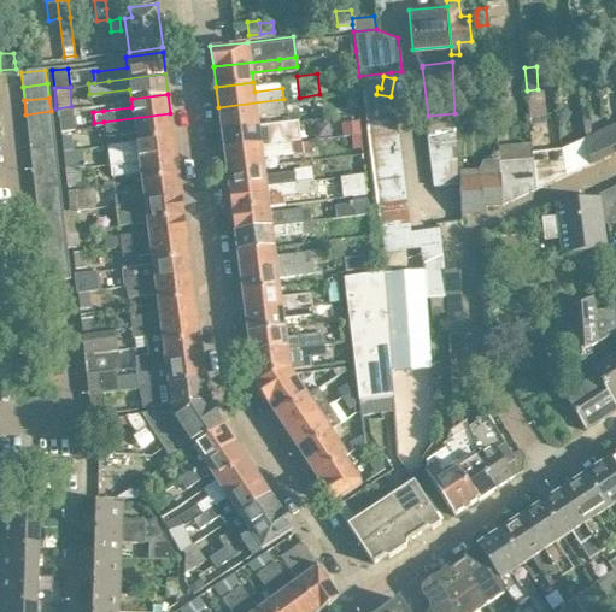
[(285,110),(283,99),(218,107),(221,128),(258,123),(257,113),(285,110)]
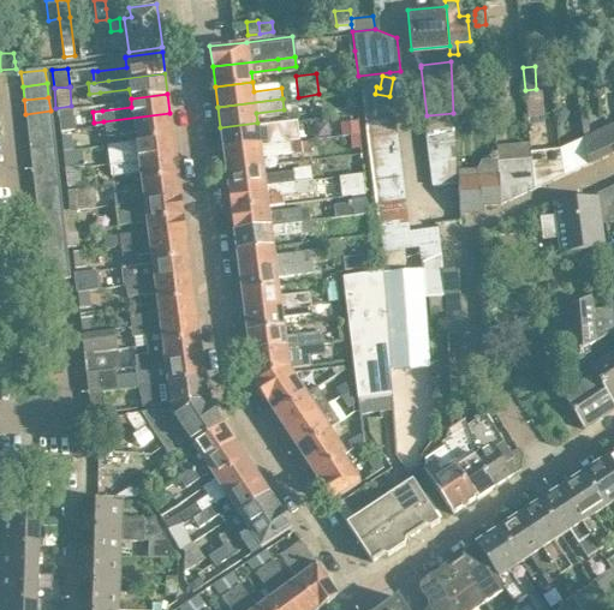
[(370,102),(381,197),(405,193),(394,100),(370,102)]
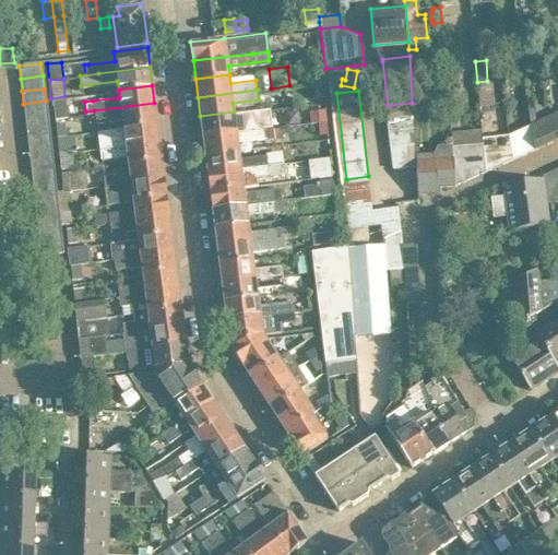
[(63,96),(51,98),(54,116),(67,114),(64,96),(63,96)]
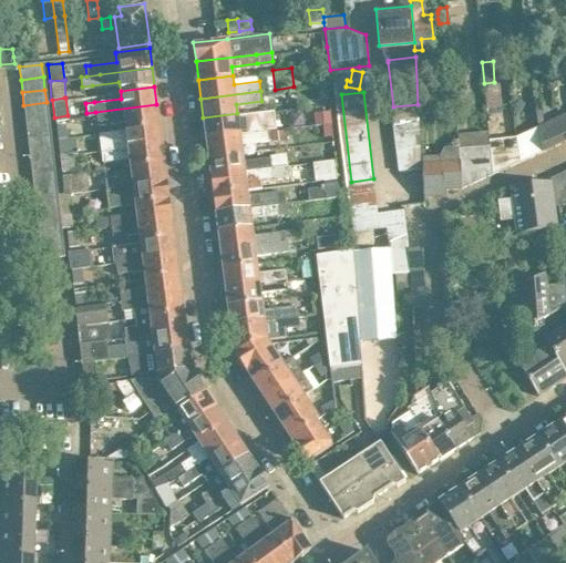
[(23,105),(26,118),(48,115),(47,102),(23,105)]
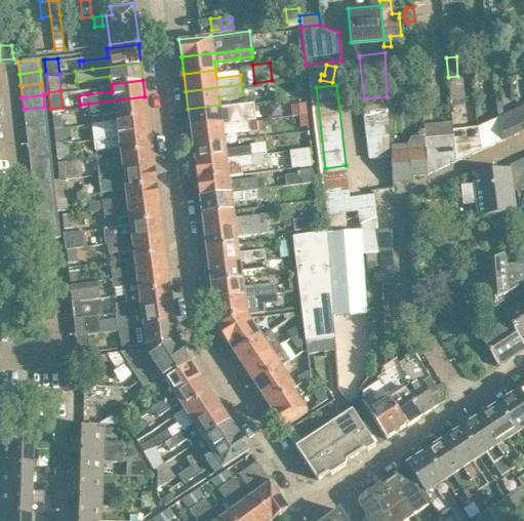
[(145,96),(88,104),(89,114),(115,110),(116,119),(148,115),(145,96)]
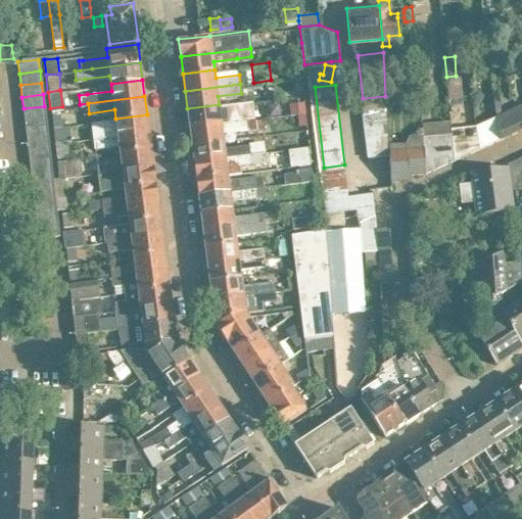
[(302,100),(291,101),(292,111),(303,109),(302,100)]
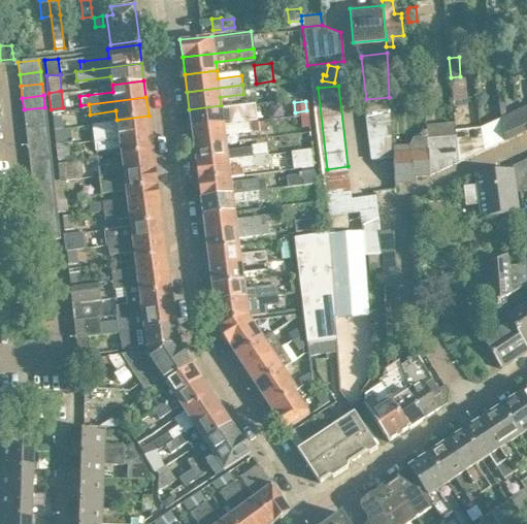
[(520,131),(526,128),(526,101),(517,105),(520,131)]
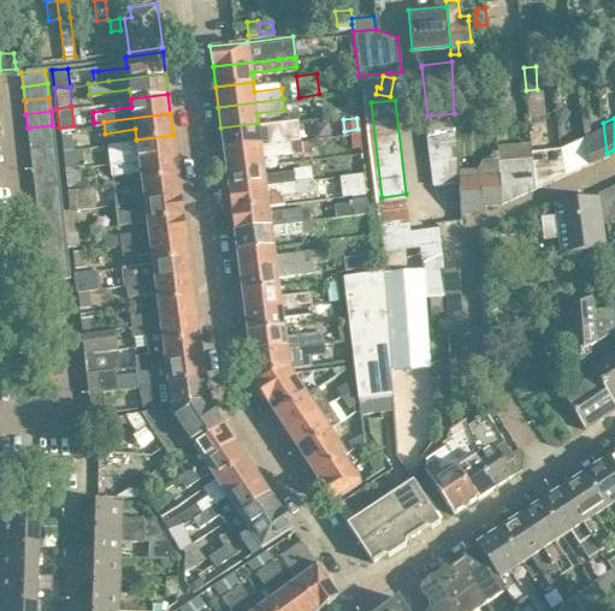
[(258,123),(220,128),(223,148),(289,140),(291,140),(295,138),(294,124),(259,129),(258,123)]
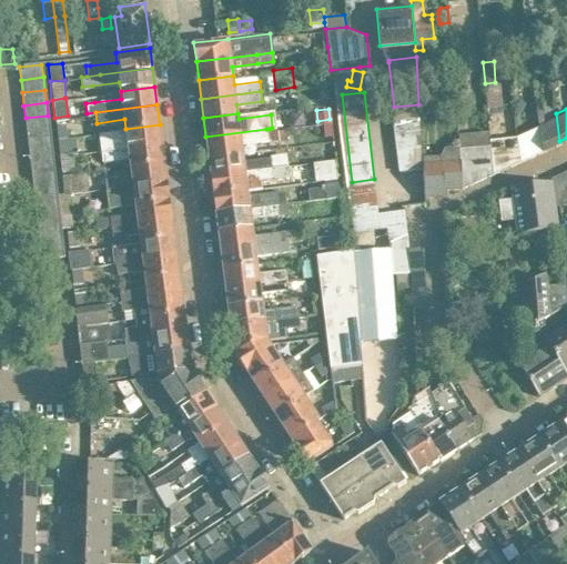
[(542,149),(559,141),(556,113),(538,121),(542,149)]
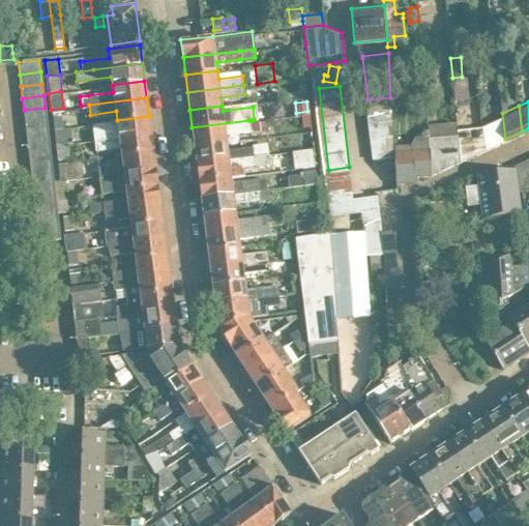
[(24,110),(25,121),(46,119),(45,108),(24,110)]
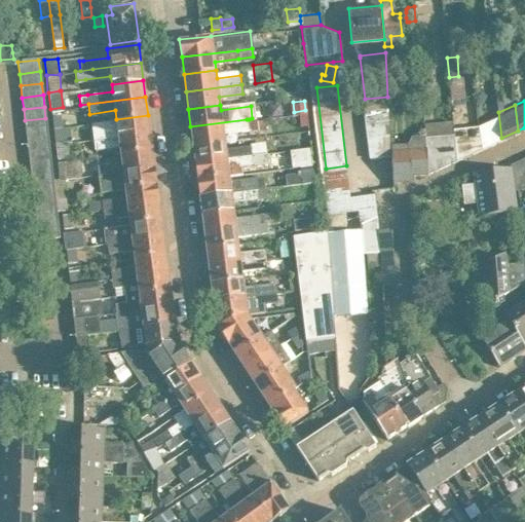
[(497,114),(479,123),(482,147),(501,138),(498,112),(497,113),(497,114)]
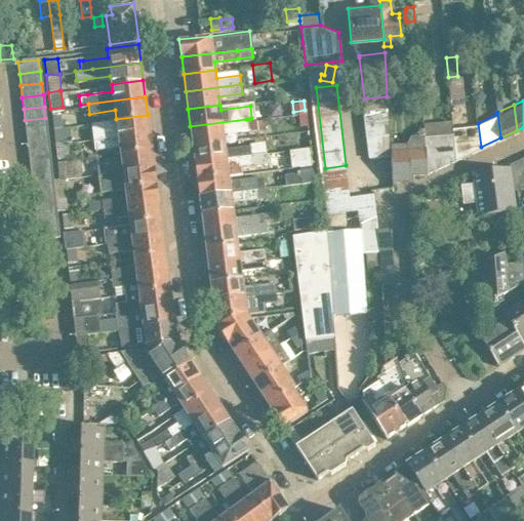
[(61,113),(51,114),(52,127),(62,126),(61,113)]
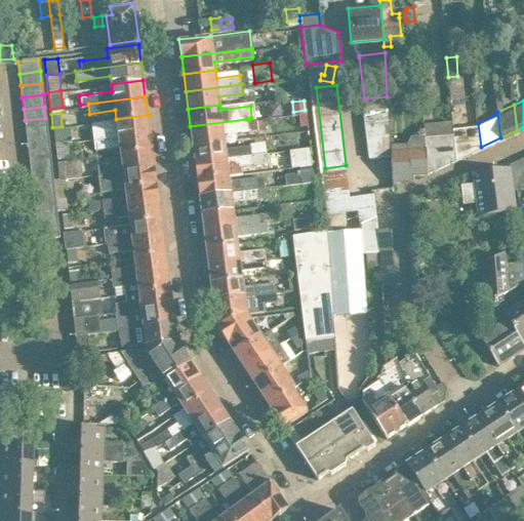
[(116,119),(91,122),(93,138),(150,131),(148,115),(116,119)]
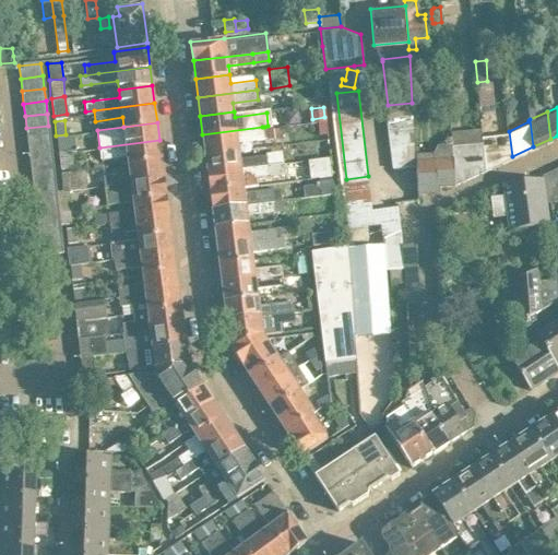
[(268,126),(264,127),(265,134),(281,132),(280,125),(268,126)]
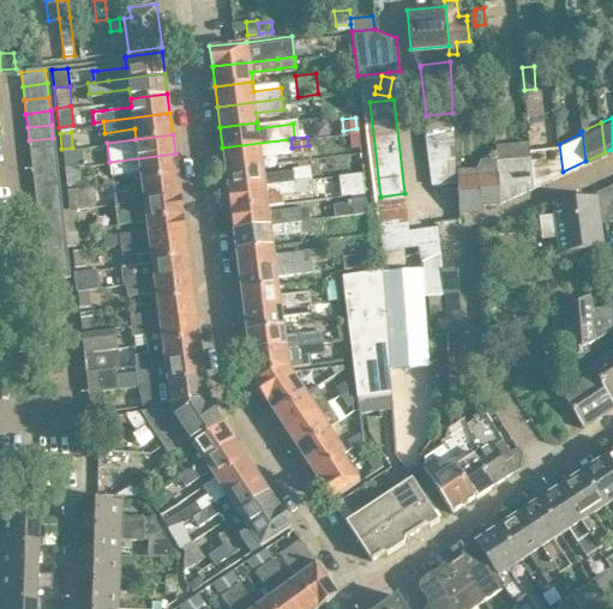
[(53,138),(29,140),(30,155),(55,151),(53,138)]
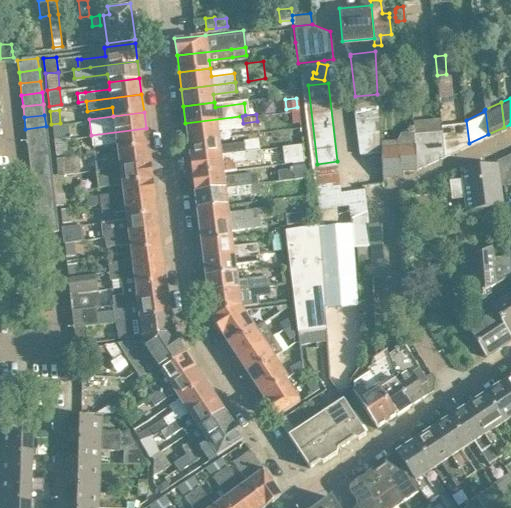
[(185,123),(187,139),(218,135),(217,127),(241,124),(240,116),(185,123)]
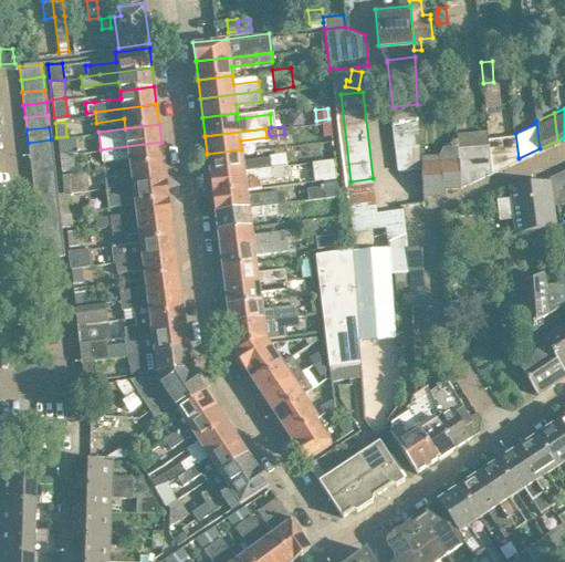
[(490,172),(519,158),(515,133),(487,135),(488,141),(490,172)]
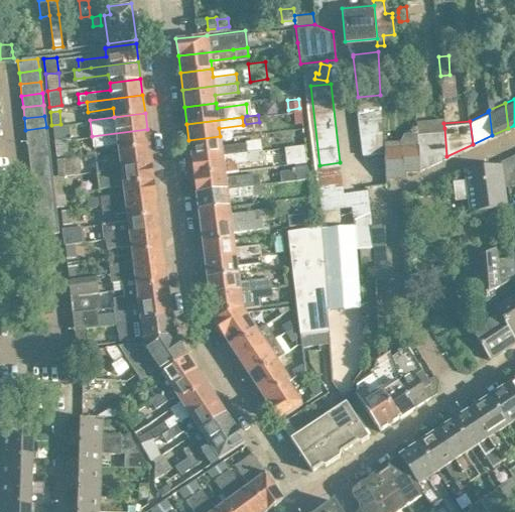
[(60,124),(51,125),(53,139),(66,138),(70,137),(68,123),(60,124)]
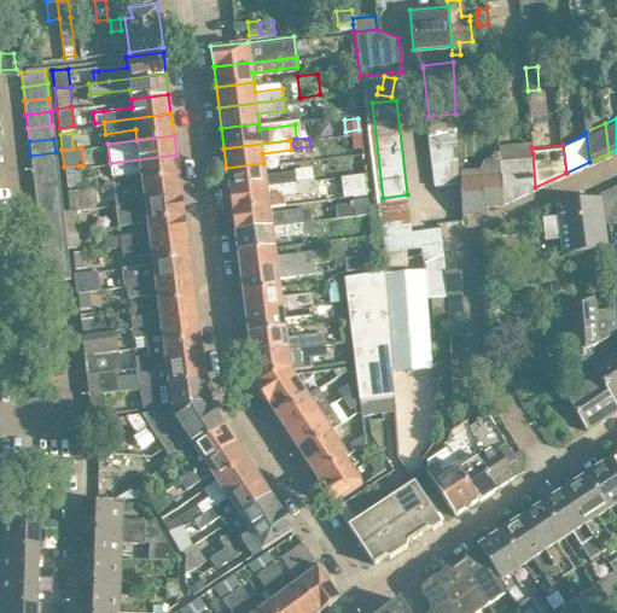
[(30,156),(31,169),(57,167),(56,152),(30,156)]
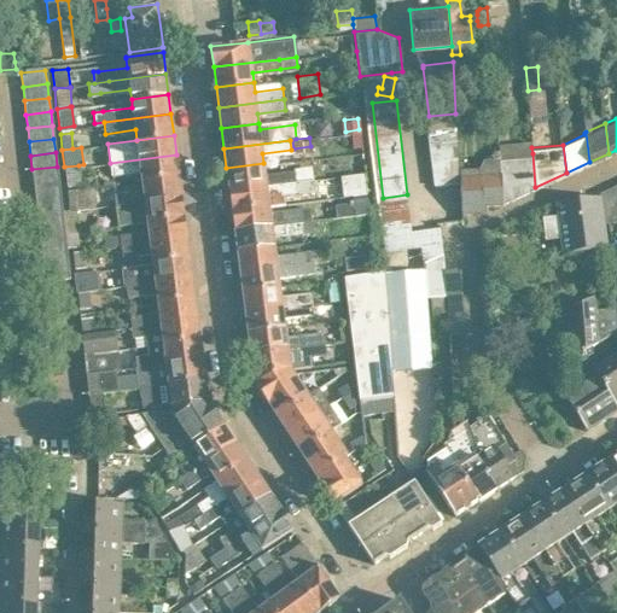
[(535,187),(533,153),(498,157),(500,173),(502,202),(535,187)]
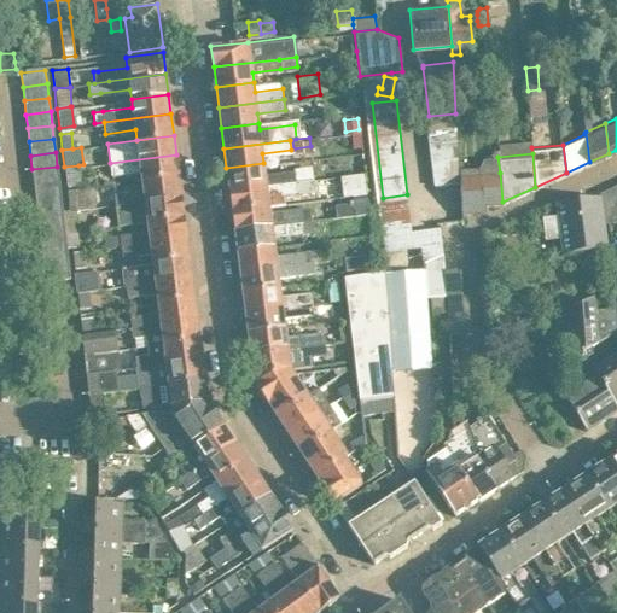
[(179,175),(176,155),(110,163),(111,174),(140,170),(141,180),(179,175)]
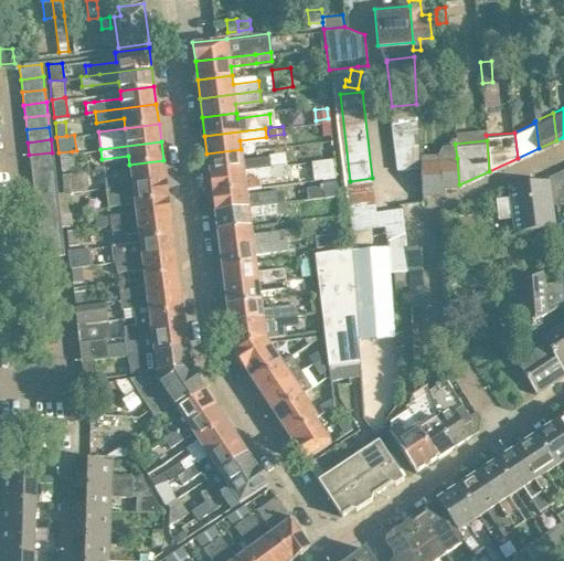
[(241,149),(206,154),(210,173),(269,166),(268,155),(242,158),(241,149)]
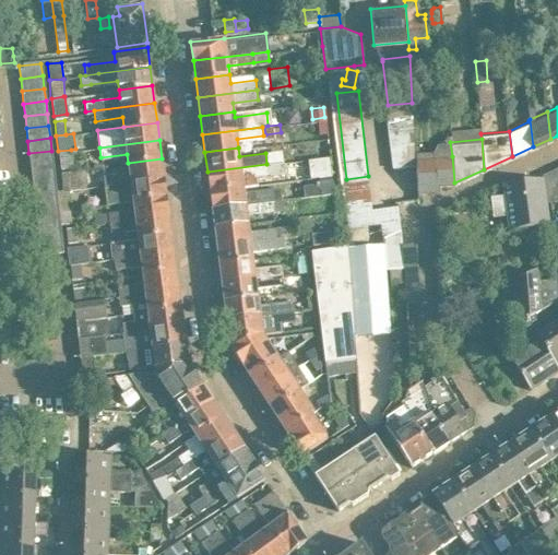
[(71,150),(58,151),(60,167),(73,166),(71,150)]
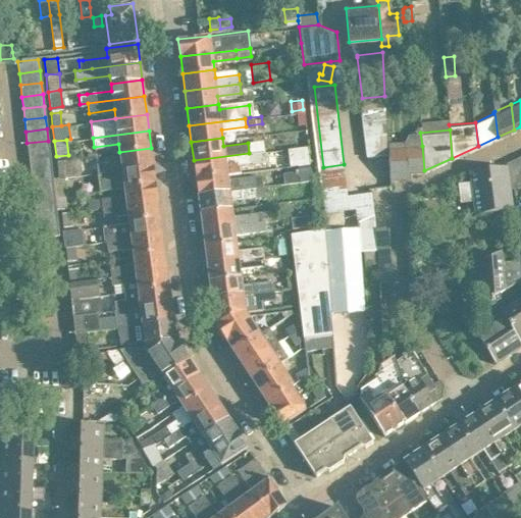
[(49,152),(48,141),(27,143),(29,154),(49,152)]
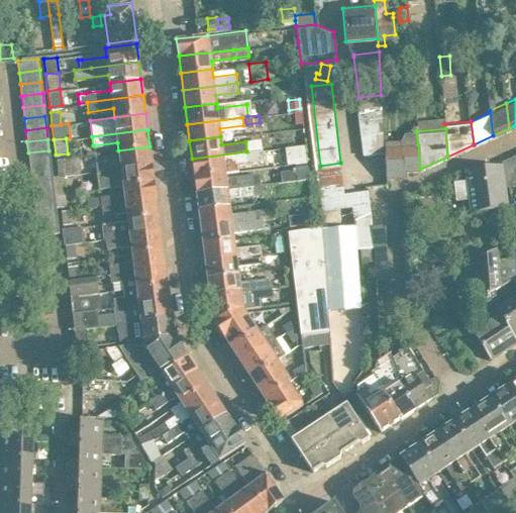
[(305,144),(284,146),(286,163),(294,162),(296,162),(307,161),(305,144)]
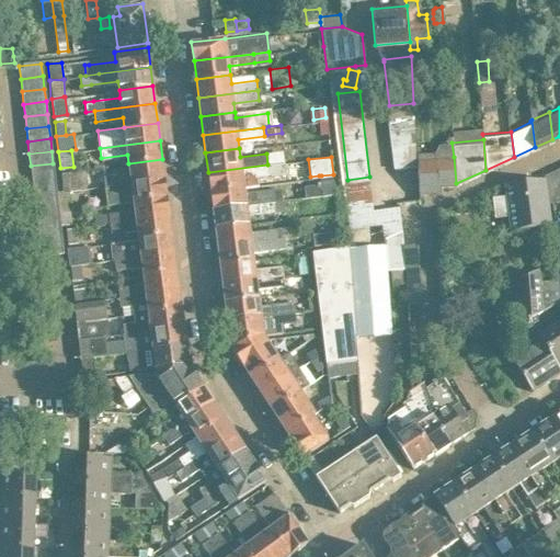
[(454,157),(416,159),(419,192),(438,191),(438,184),(456,183),(454,157)]
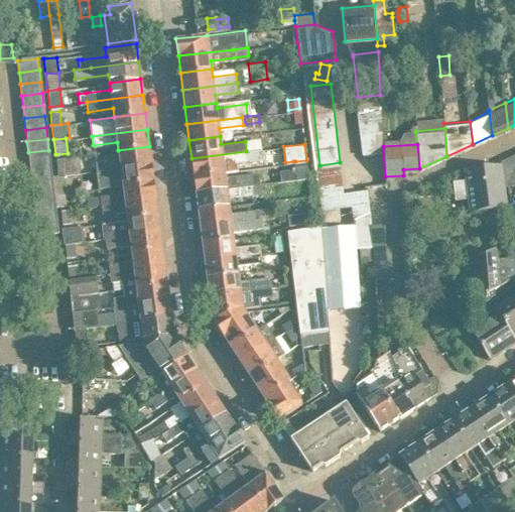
[(149,146),(118,150),(119,157),(95,161),(96,170),(151,162),(149,146)]
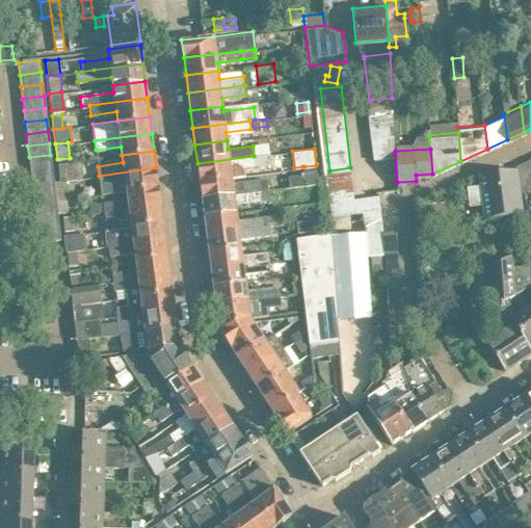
[(254,156),(197,163),(200,180),(232,176),(244,175),(243,166),(269,162),(268,154),(254,156)]
